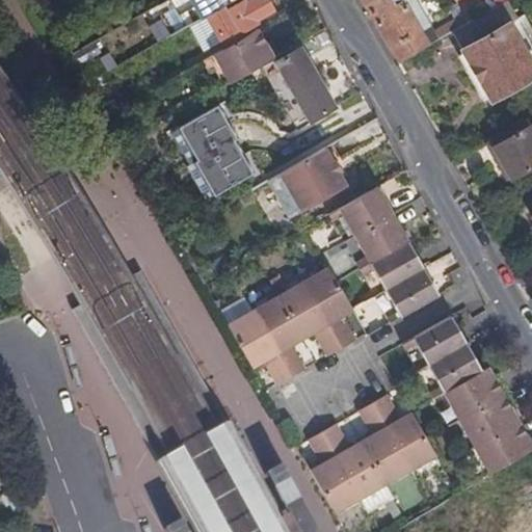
[(232,0),(218,8),(214,10),(229,35),(237,31),(238,34),(257,23),(255,21),(271,10),(264,0),(232,0)]
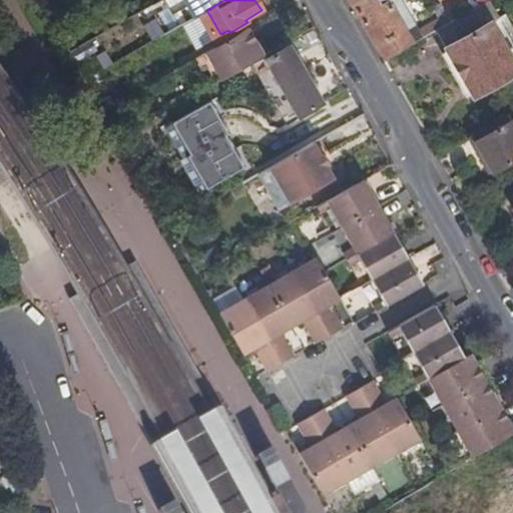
[(350,0),(385,60),(436,31),(437,30),(438,30),(433,21),(419,29),(411,34),(391,1),(390,0),(350,0)]
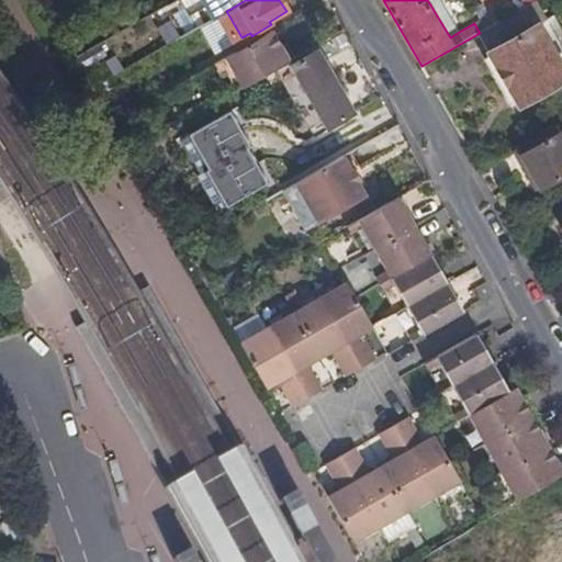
[(450,37),(459,32),(440,0),(429,0),(428,1),(450,37)]
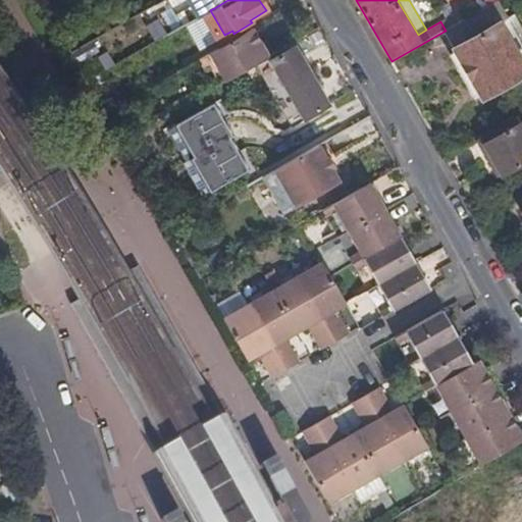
[(445,31),(444,32),(457,53),(464,66),(480,95),(482,98),(521,75),(521,66),(500,25),(510,20),(498,0),(446,31),(445,31)]
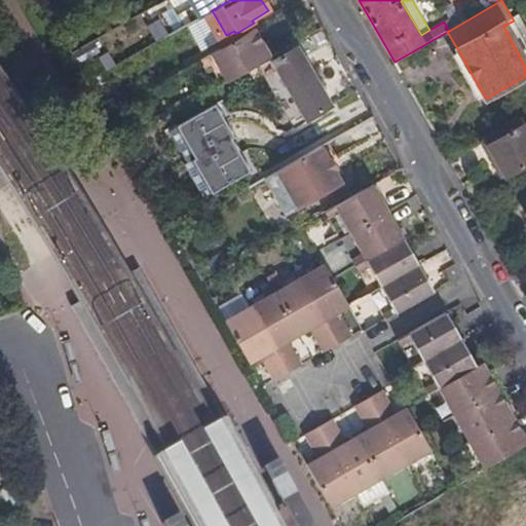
[(525,43),(514,21),(503,26),(525,67),(525,43)]
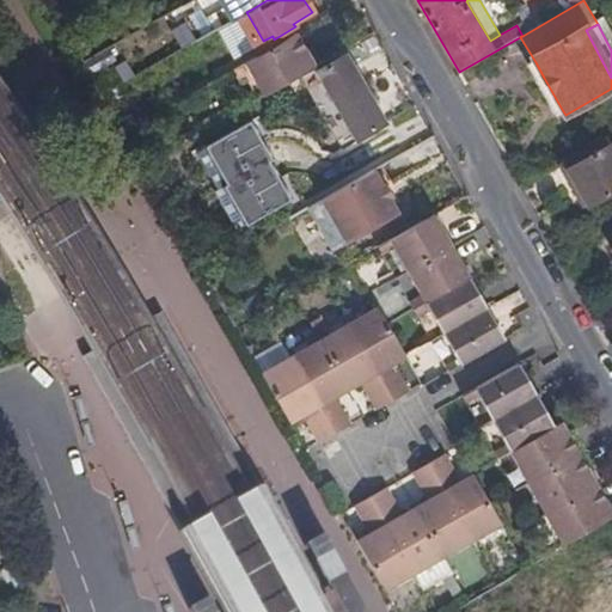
[(310,62),(294,34),(232,69),(242,87),(251,81),(261,98),(267,95),(297,78),(311,69),(307,63),(310,62)]
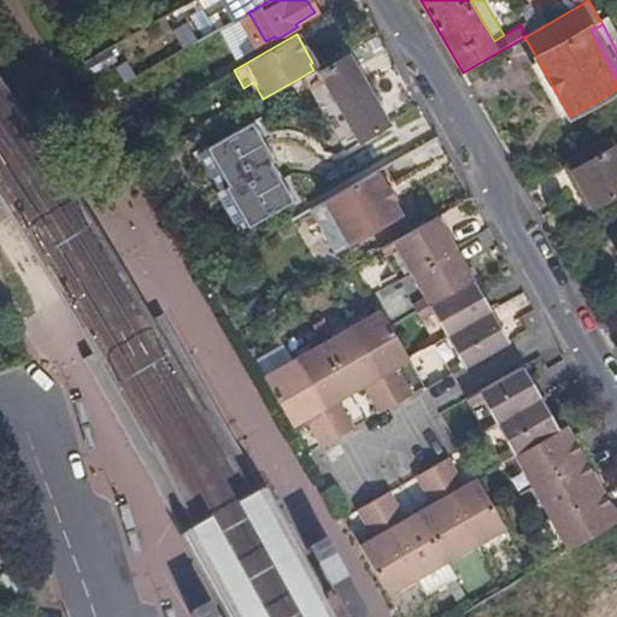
[(385,127),(345,59),(319,74),(346,118),(334,125),(348,148),(385,127)]
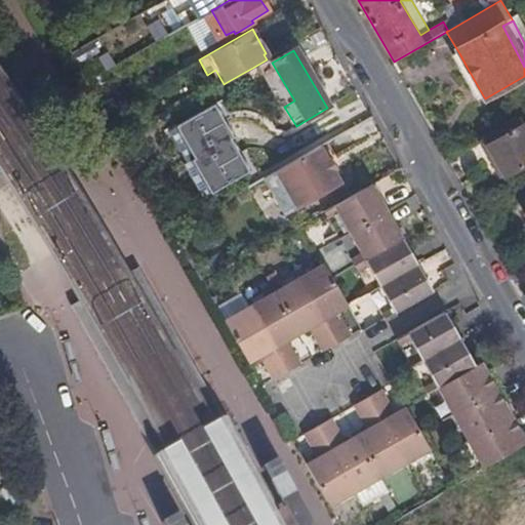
[(467,67),(459,53),(454,56),(479,98),(483,95),(467,67)]
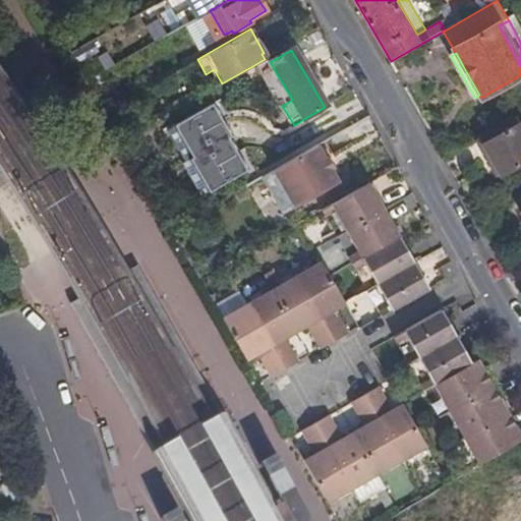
[(252,66),(227,80),(234,94),(261,79),(252,66)]
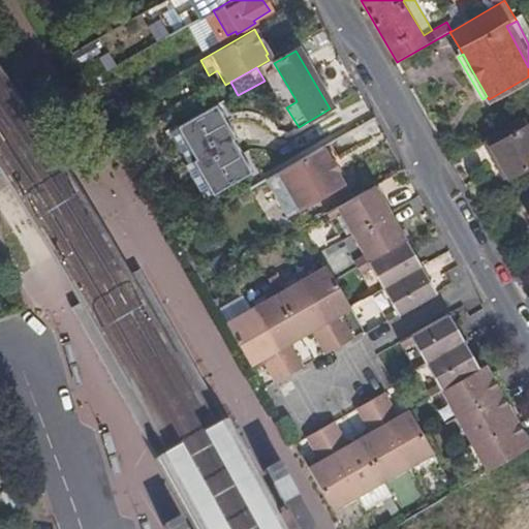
[(89,101),(97,97),(88,81),(79,86),(89,101)]
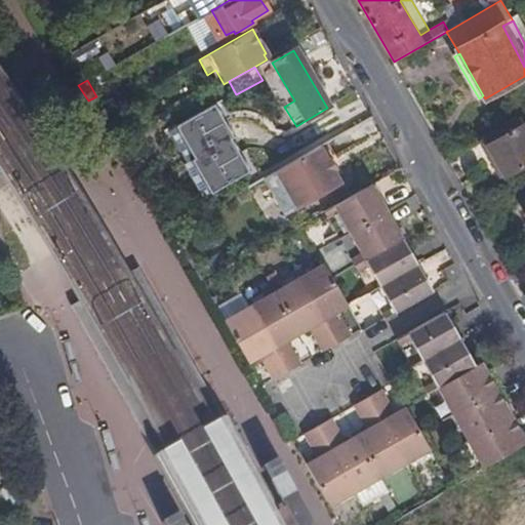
[(214,107),(175,128),(193,160),(191,161),(211,195),(250,172),(232,140),(233,138),(214,107)]
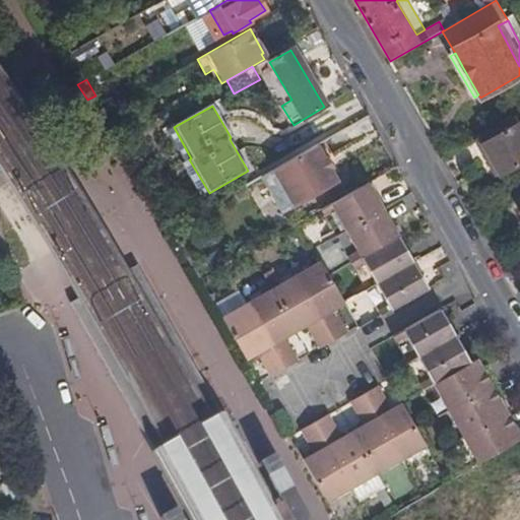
[(519,114),(519,113),(480,135),(480,136),(501,173),(519,160),(515,151),(519,148),(519,114)]
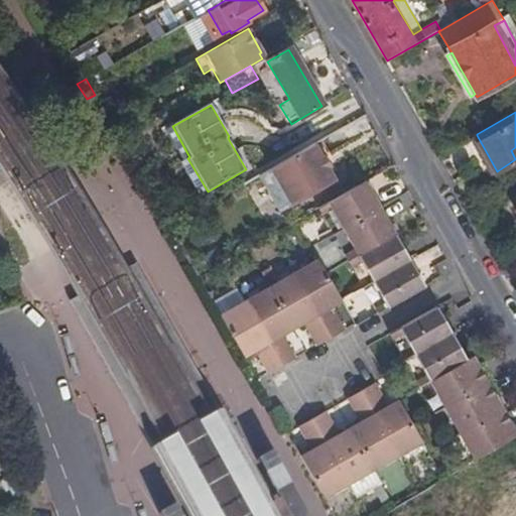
[(497,171),(477,135),(472,138),(492,174),(497,171)]
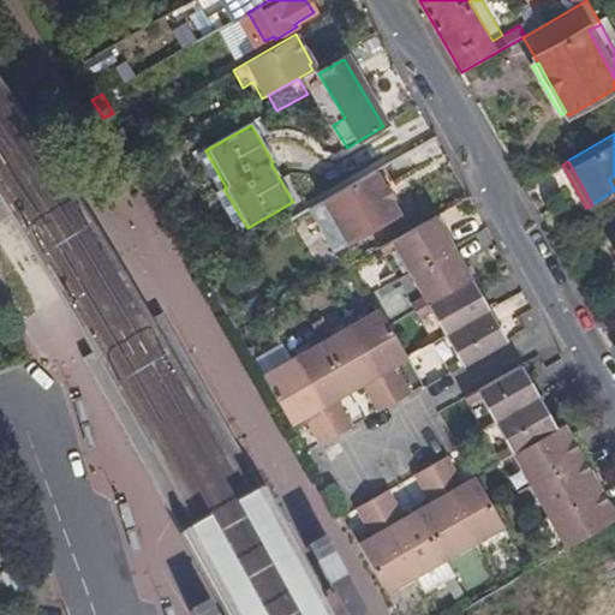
[(374,171),(322,199),(347,244),(399,214),(390,198),(383,186),(374,171)]
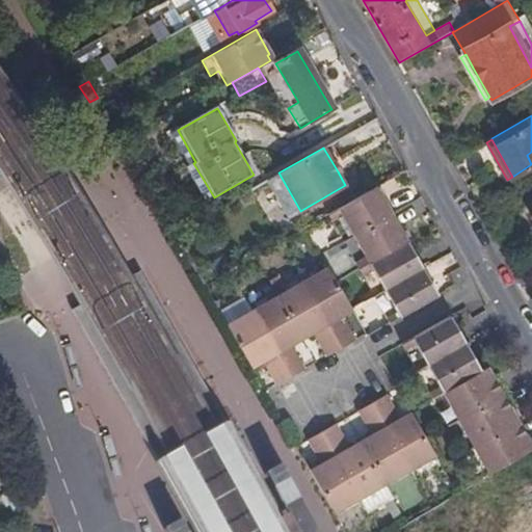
[(335,159),(331,161),(338,171),(341,169),(335,159)]
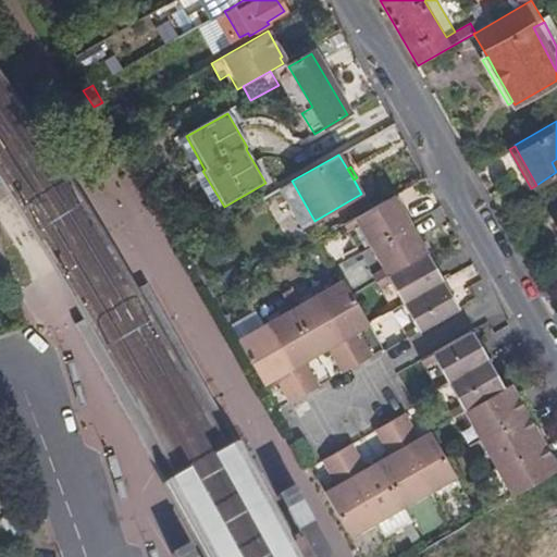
[(354,218),(371,248),(411,224),(395,195),(354,218)]
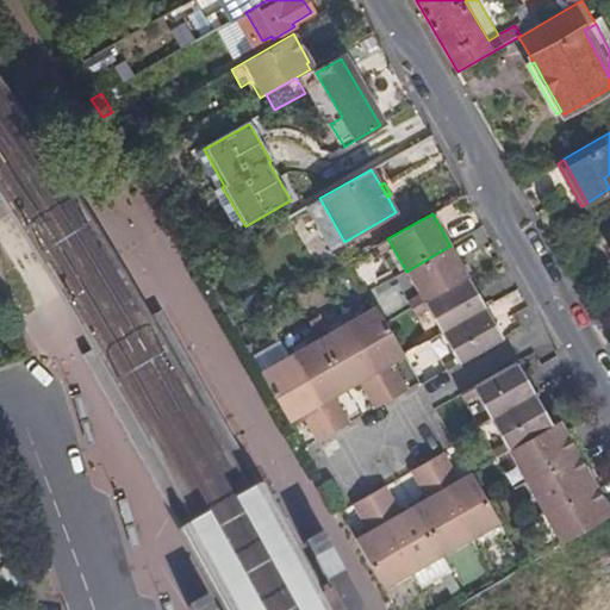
[(375,246),(394,279),(406,272),(387,238),(375,246)]
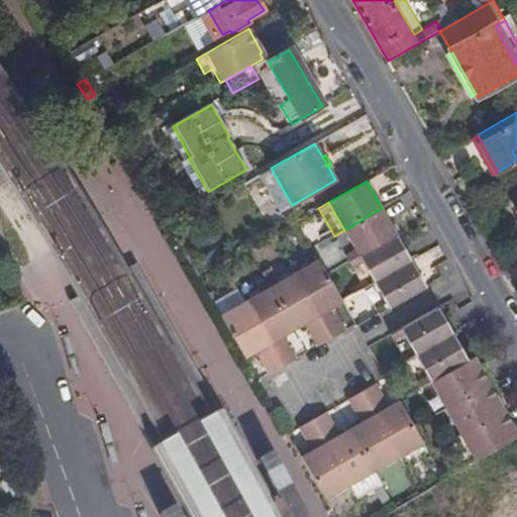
[(382,208),(344,230),(359,255),(398,233),(382,208)]
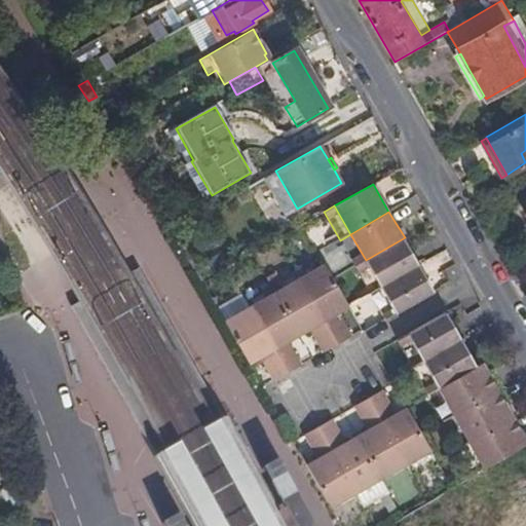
[(350,234),(340,240),(355,266),(366,260),(350,234)]
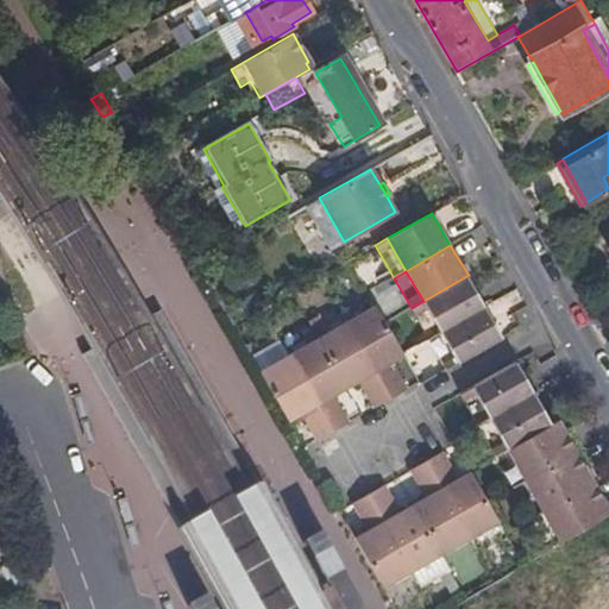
[(424,301),(441,332),(487,306),(469,275),(424,301)]
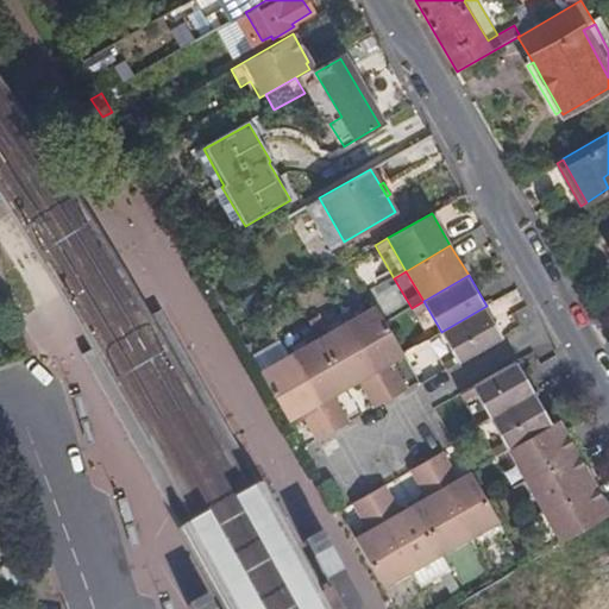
[(429,339),(441,332),(424,301),(412,308),(429,339)]
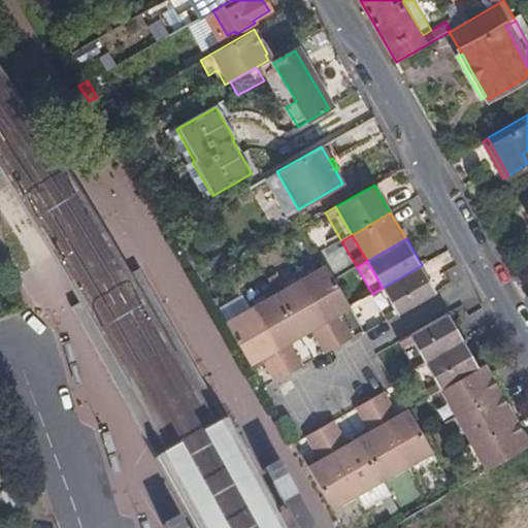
[(300,278),(340,347),(355,339),(340,314),(336,307),(347,301),(334,281),(325,264),(300,278)]
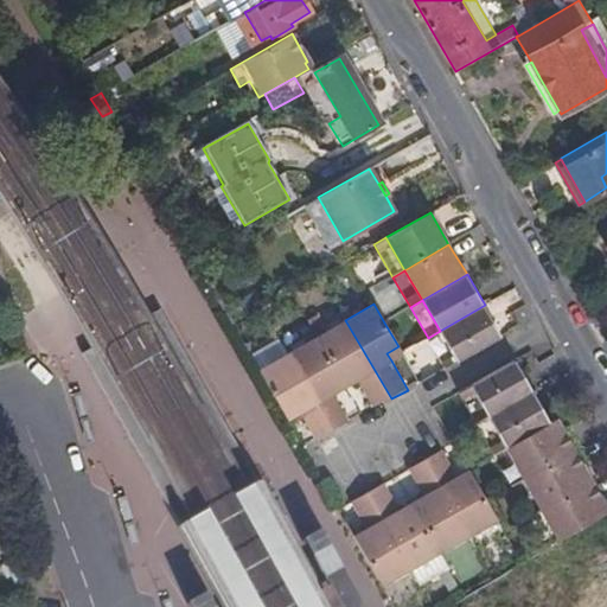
[(440,331),(459,363),(503,336),(485,305),(440,331)]
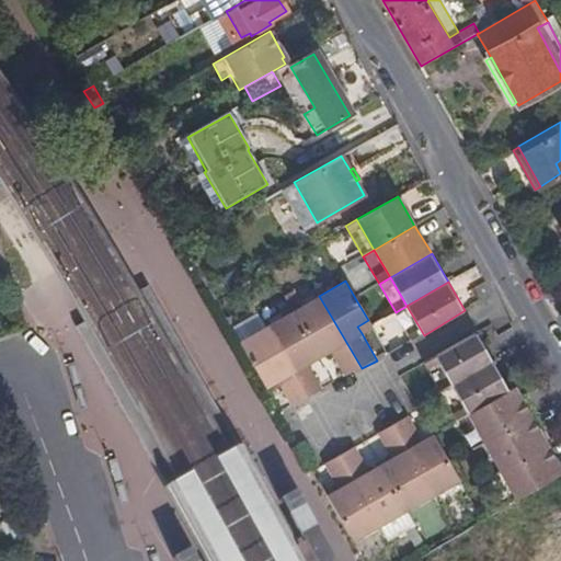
[(331,350),(347,376),(362,368),(319,296),(293,310),(316,351),(327,343),(331,350)]
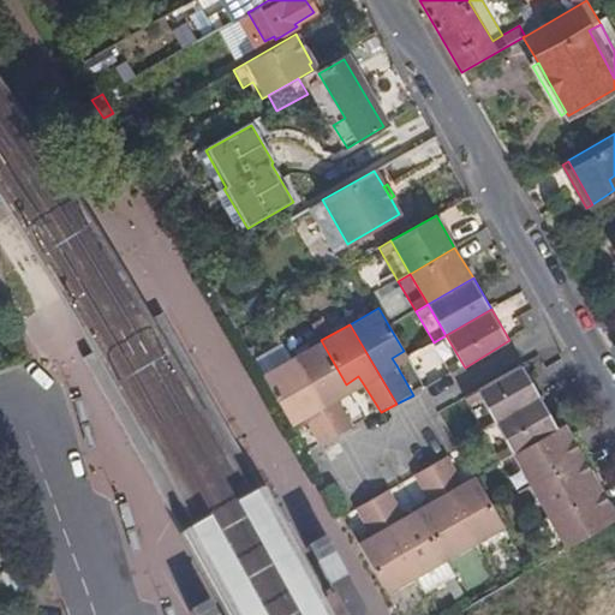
[(434,342),(453,374),(464,368),(446,335),(434,342)]
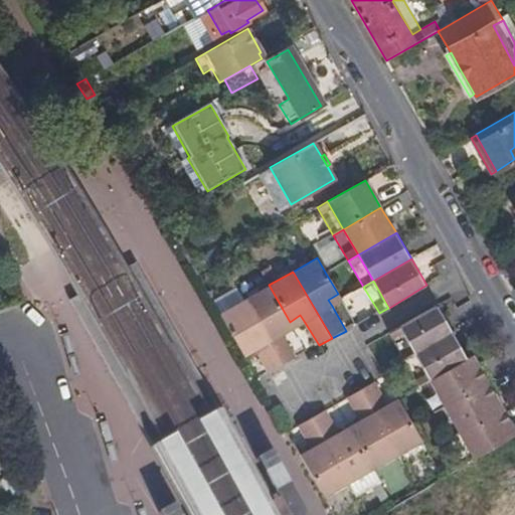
[(244,299),(282,364),(297,357),(283,333),(280,328),(290,322),(269,285),(244,299)]
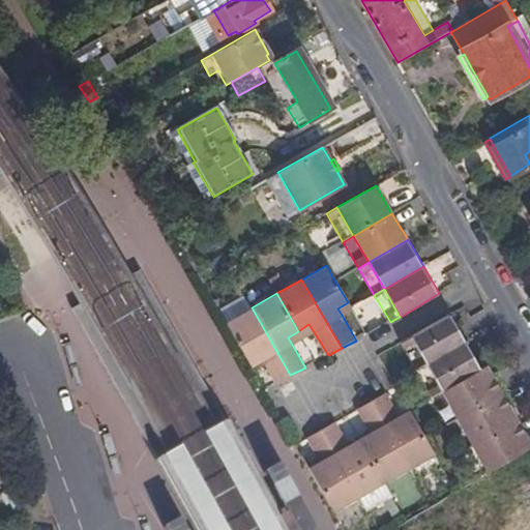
[(342,315),(351,308),(348,302),(337,308),(342,315)]
